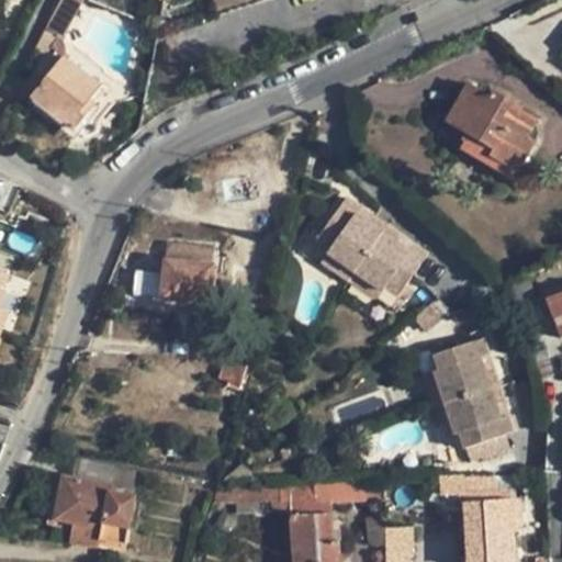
[(75,0),(56,0),(48,18),(63,25),(75,0)]
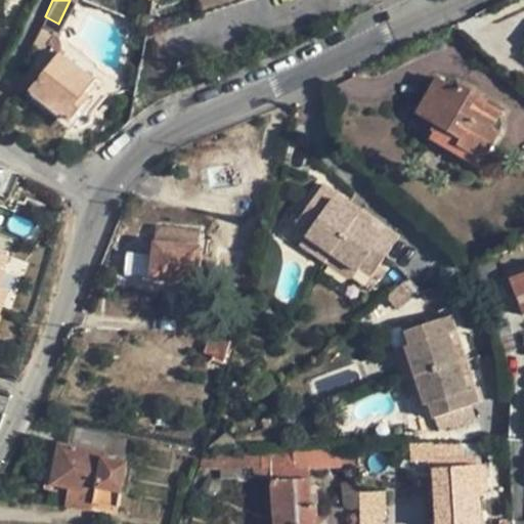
[(199,0),(204,13),(218,8),(215,0),(199,0)]
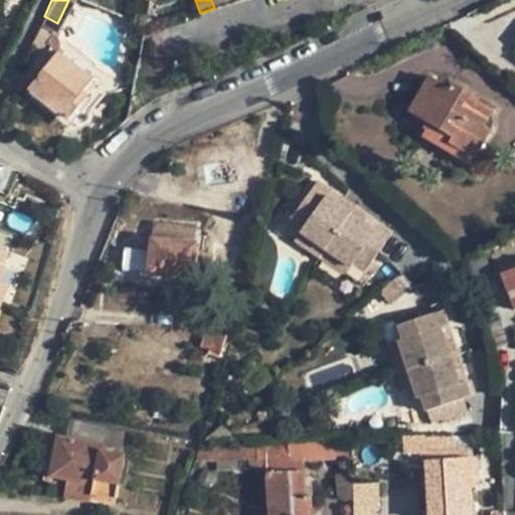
[(211,0),(214,8),(225,5),(223,0),(211,0)]
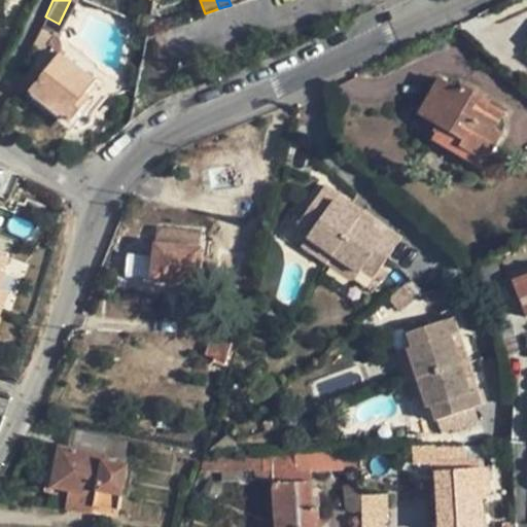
[(61,55),(33,91),(70,120),(90,95),(86,93),(95,81),(61,55)]
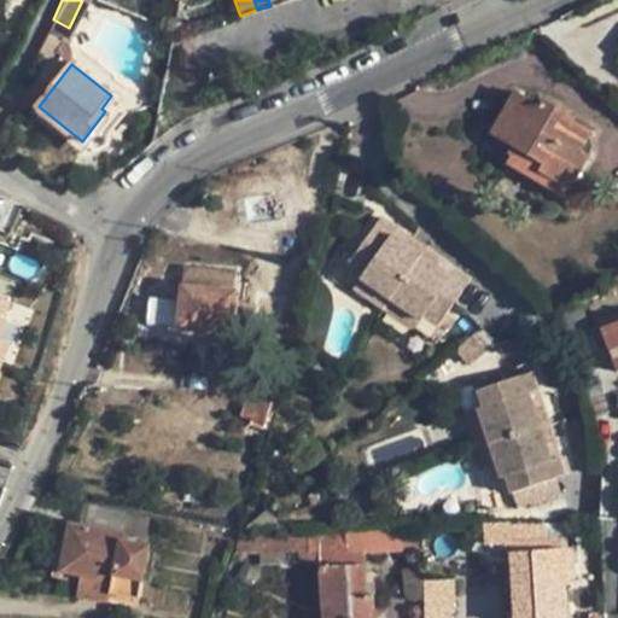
[(544,164),(541,170),(569,188),(589,155),(581,151),(589,135),(563,118),(566,112),(543,99),(540,104),(517,92),(491,133),(517,149),(544,164)]
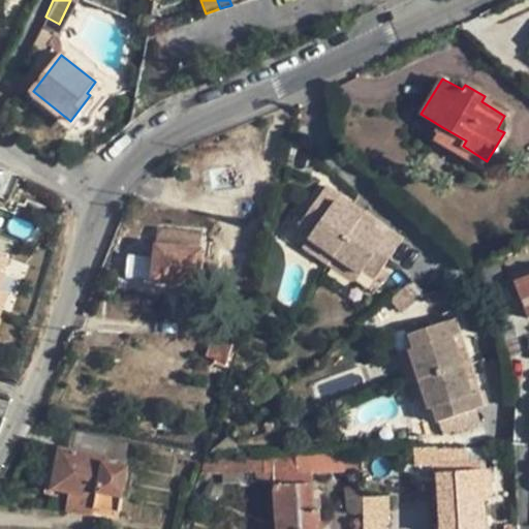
[(442,127),(433,141),(457,155),(463,146),(466,141),(442,127)]
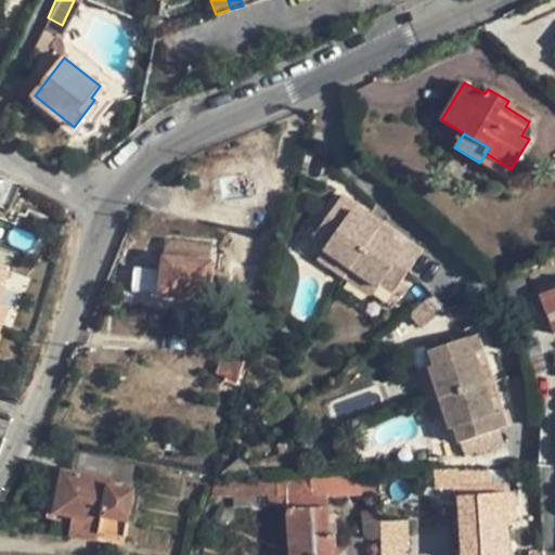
[(505,178),(511,169),(486,153),(479,163),(505,178)]
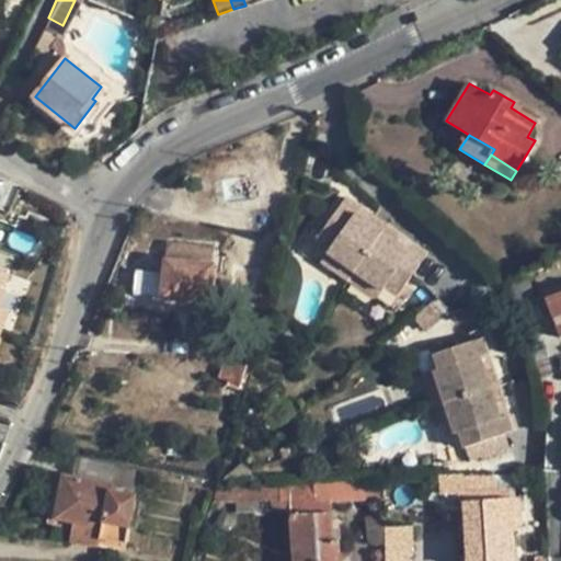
[(361,213),(365,206),(350,195),(325,227),(319,222),(311,232),(318,237),(318,239),(332,249),(357,267),(389,224),(376,214),(371,221),(361,213)]
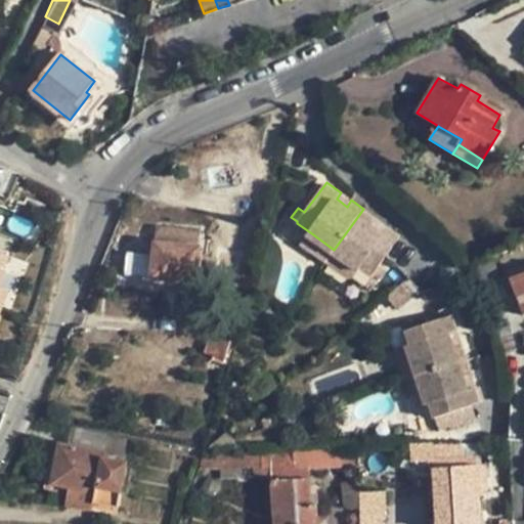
[(351,200),(341,192),(337,199),(347,207),(351,200)]
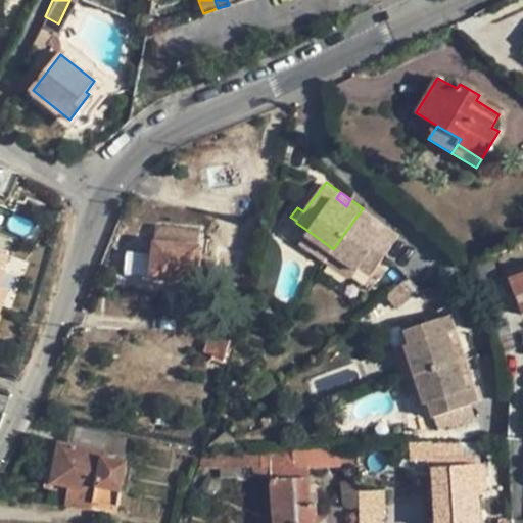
[(333,249),(359,267),(371,276),(400,235),(388,227),(383,233),(372,224),(376,218),(363,208),(333,249)]
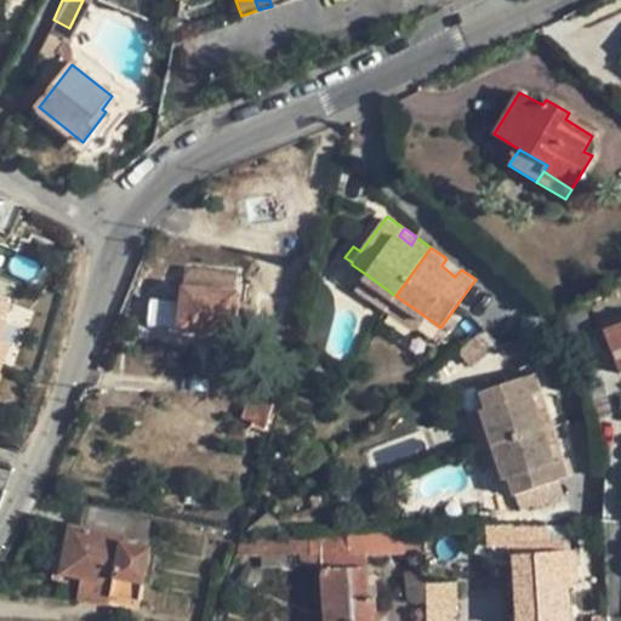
[(461,269),(446,258),(442,266),(455,277),(461,269)]
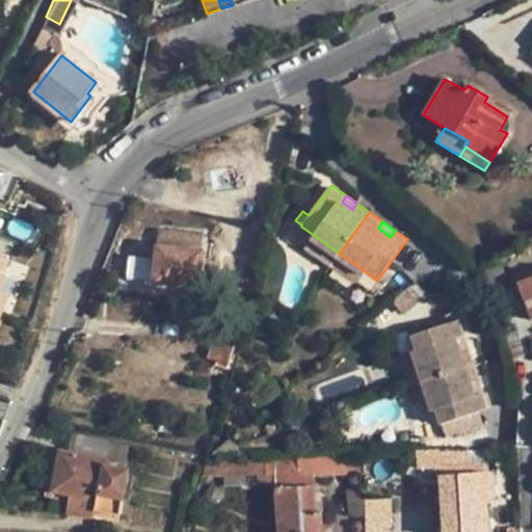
[(128,256),(126,281),(198,289),(203,237),(160,233),(157,259),(128,256)]
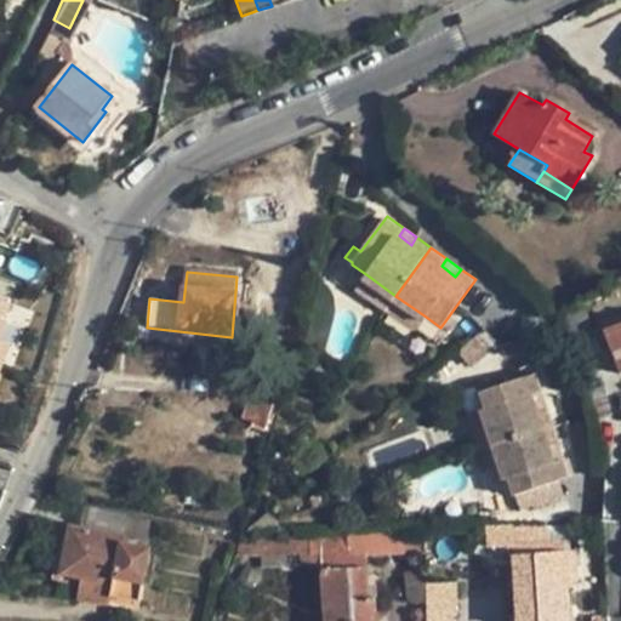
[(359,285),(388,306),(396,296),(368,275),(359,285)]
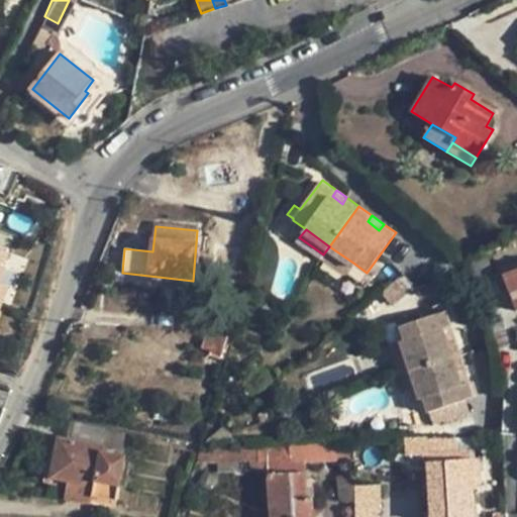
[(329,246),(323,254),(348,272),(354,264),(329,246)]
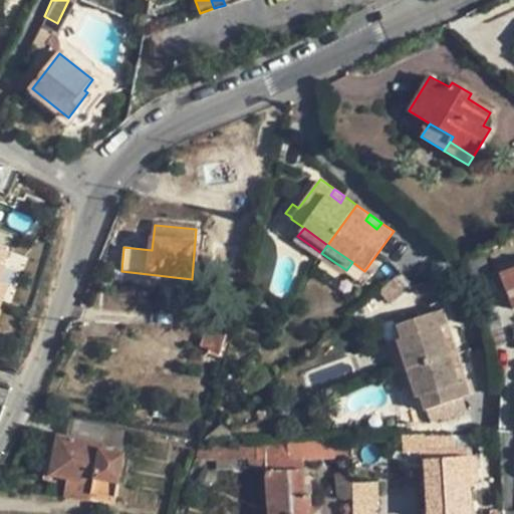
[(513,267),(503,272),(513,303),(513,267)]
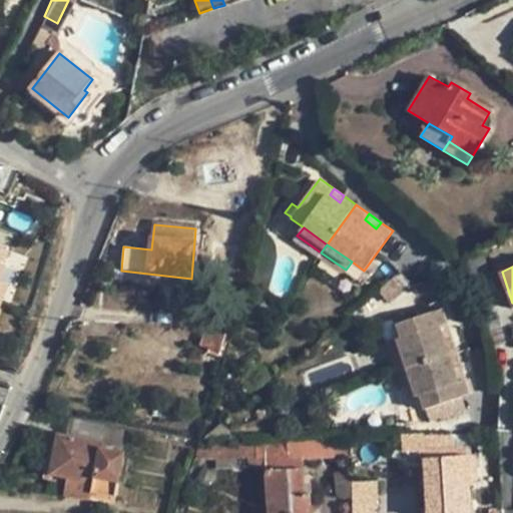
[(395,274),(377,290),(388,302),(408,286),(411,289),(416,285),(408,276),(401,280),(395,274)]
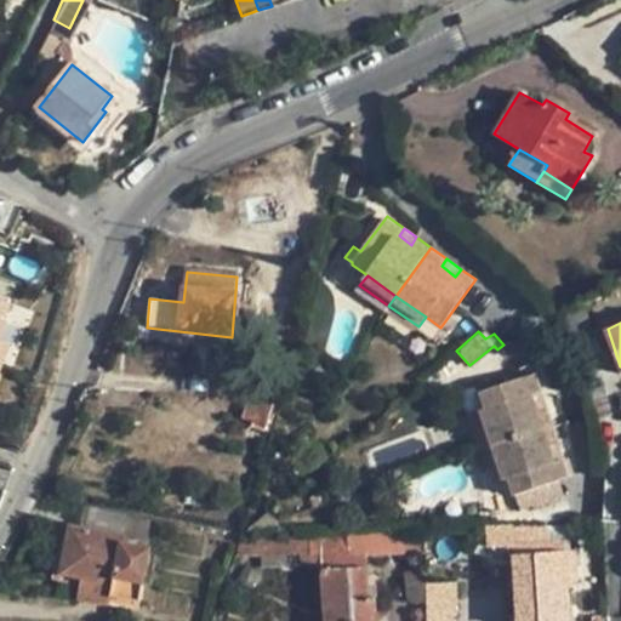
[(530,393),(540,389),(534,371),(479,393),(485,410),(499,443),(552,421),(547,408),(537,410),(530,393)]
